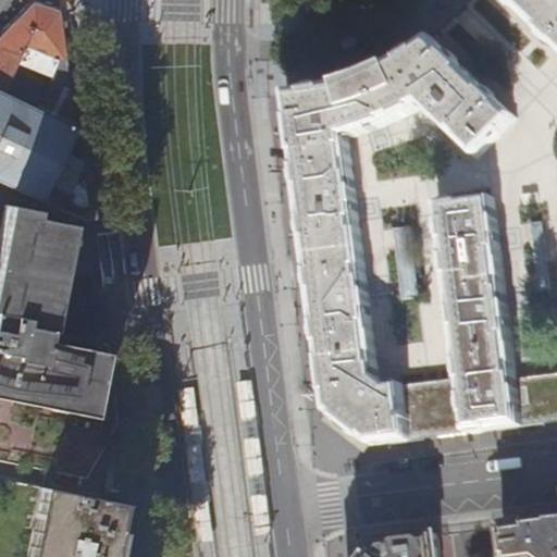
[(556,0),(508,0),(556,46),(556,0)]
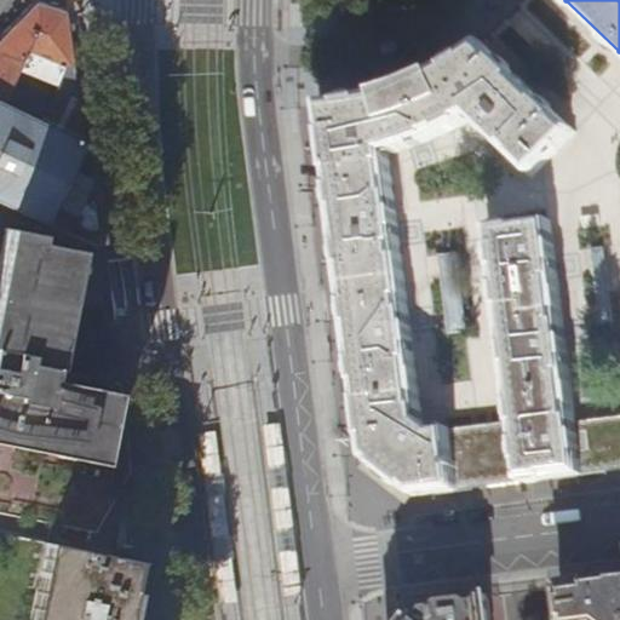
[(68,38),(65,15),(65,13),(36,5),(0,41),(0,103),(81,143),(76,105),(73,69),(68,38)]
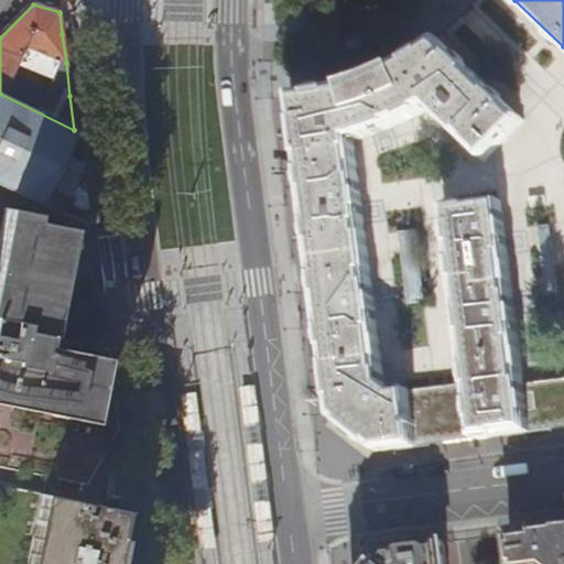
[(77,62),(71,12),(60,13),(62,34),(66,63),(77,62)]
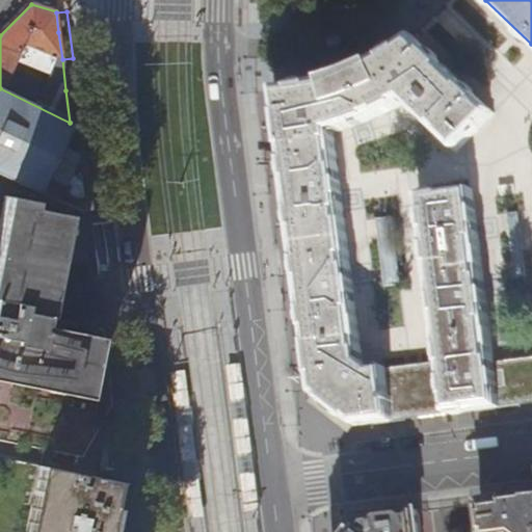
[(493,113),(413,36),(398,47),(382,57),(375,60),(368,64),(350,73),(325,81),(314,84),(294,87),(275,89),(287,180),(307,334),(314,394),(355,426),(369,424),(473,410),(500,407),(531,403),(531,358),(495,364),(472,192),(420,197),(443,363),(374,371),(363,362),(334,133),(343,130),(374,120),(407,104),(457,152),(493,113)]
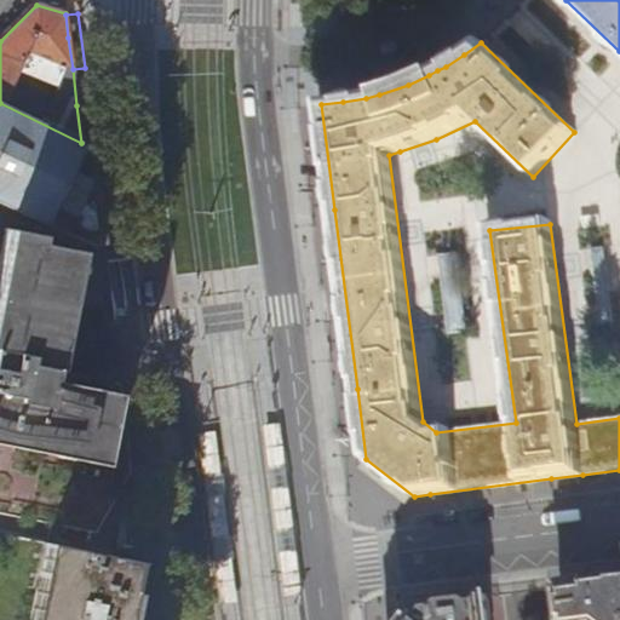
[(86,173),(81,143),(0,103),(0,202),(95,245),(86,173)]
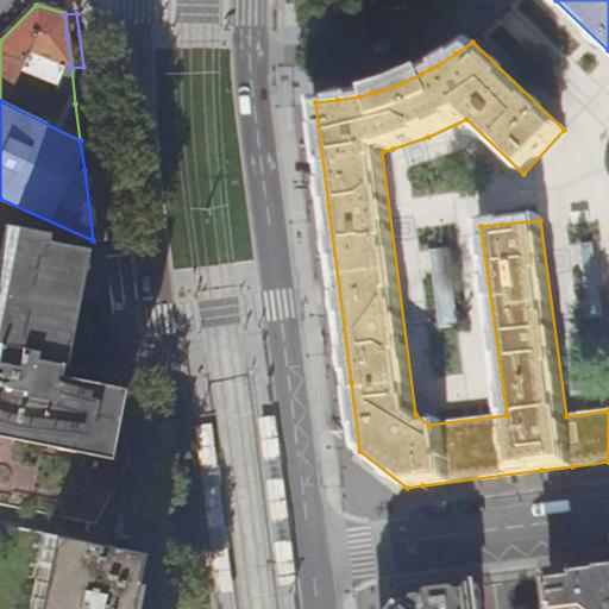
[(0,500),(88,518),(121,462),(113,397),(112,385),(44,372),(46,360),(50,362),(69,271),(75,246),(35,238),(36,230),(2,224),(0,236),(0,500)]
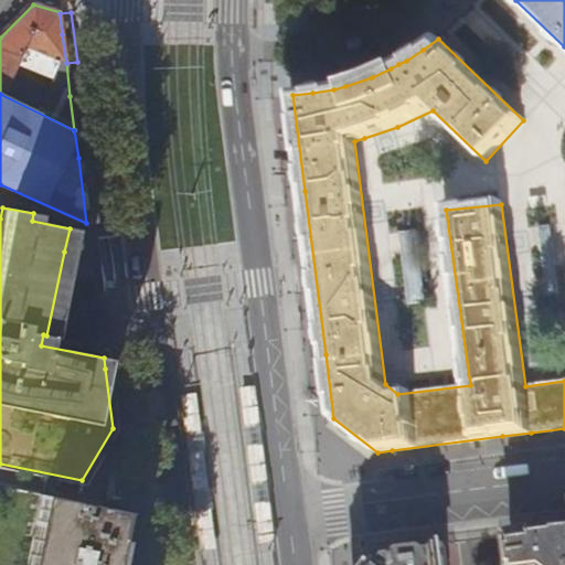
[(237,386),(242,424),(258,422),(254,384),(237,386)]
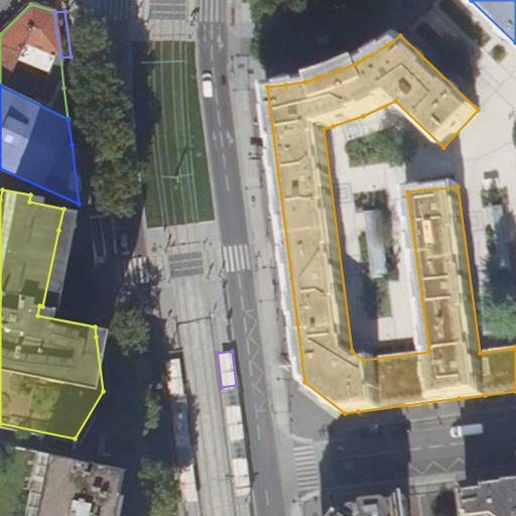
[(181,395),(177,358),(163,360),(168,396),(181,395)]
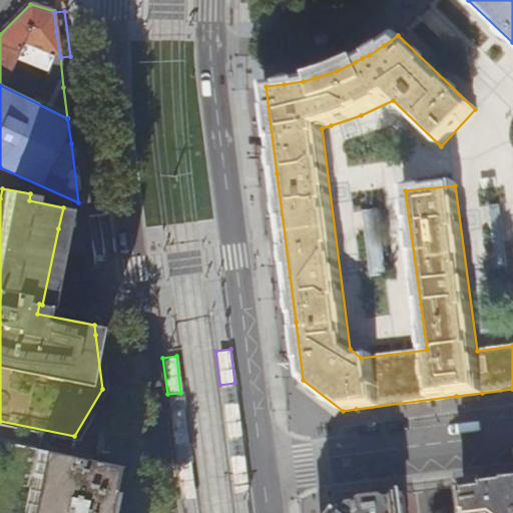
[(222,404),(226,438),(241,436),(237,402),(222,404)]
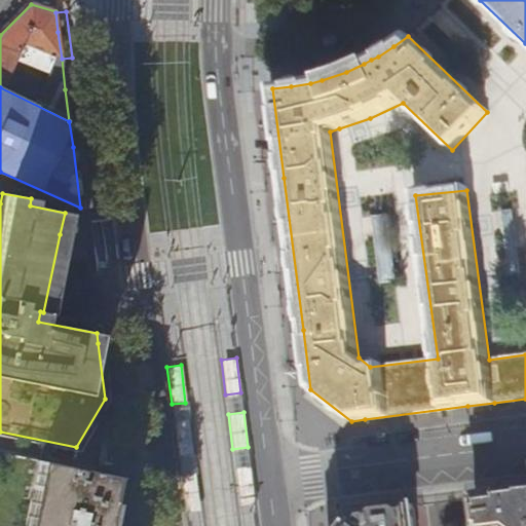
[(178,455),(192,453),(188,418),(174,420),(178,455)]
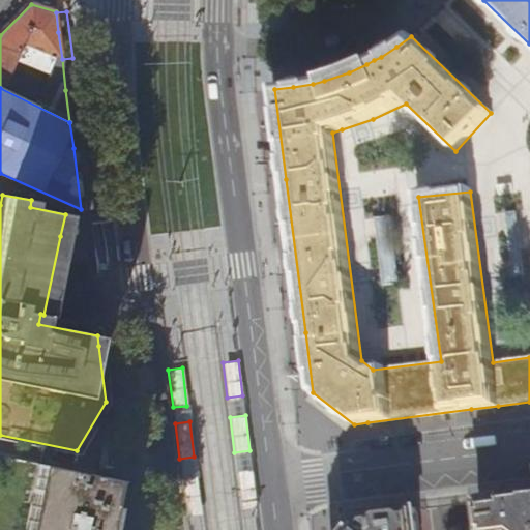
[(0,529),(121,529),(118,501),(116,480),(0,457),(0,529)]
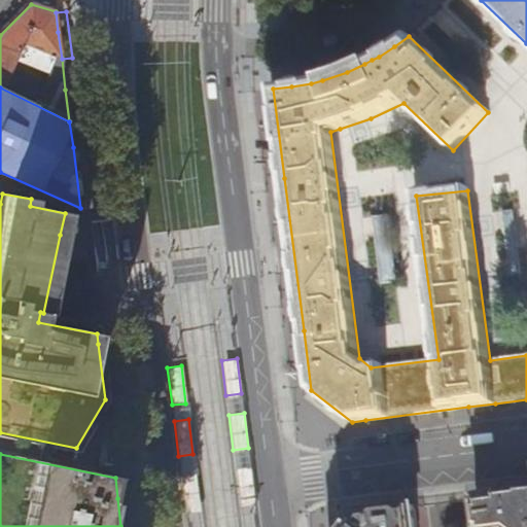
[(236,469),(240,505),(254,504),(250,467),(236,469)]
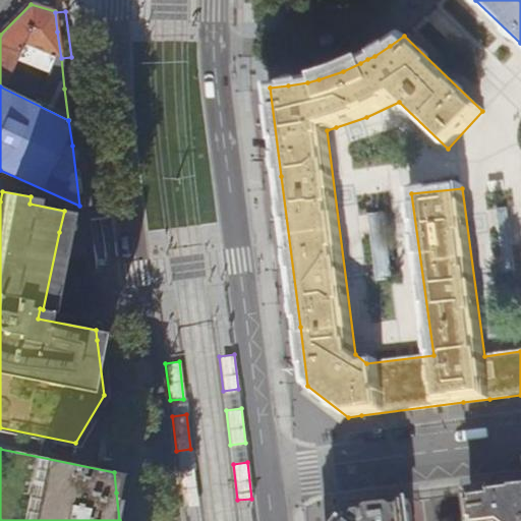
[(196,505),(192,468),(179,469),(183,507),(196,505)]
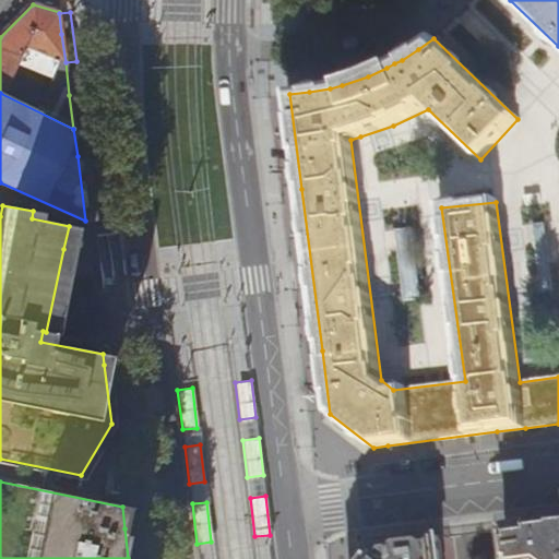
[(558,558),(558,522),(506,530),(509,558),(558,558)]
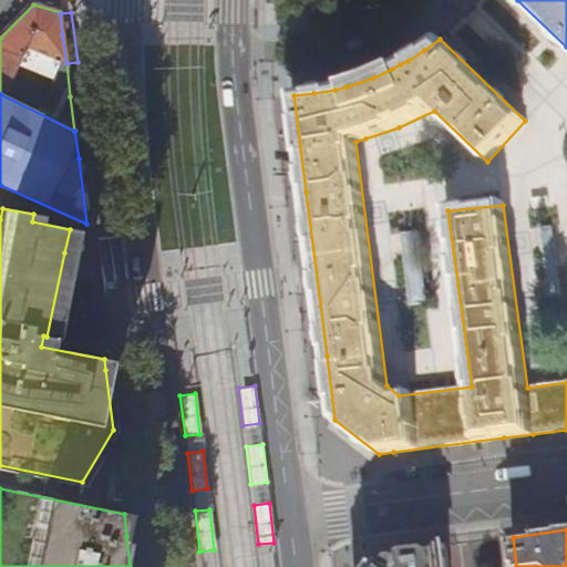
[(449,566),(446,546),(420,549),(391,553),(380,566),(449,566)]
